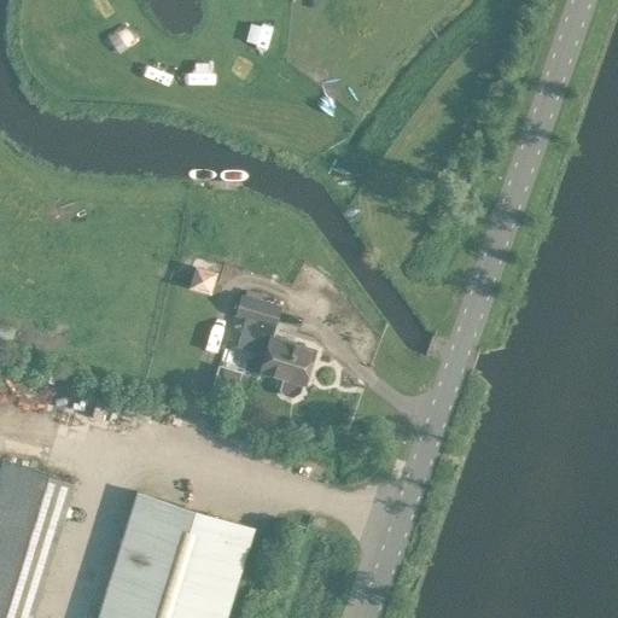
[(214,269),(193,264),(188,284),(208,289),(214,269)]
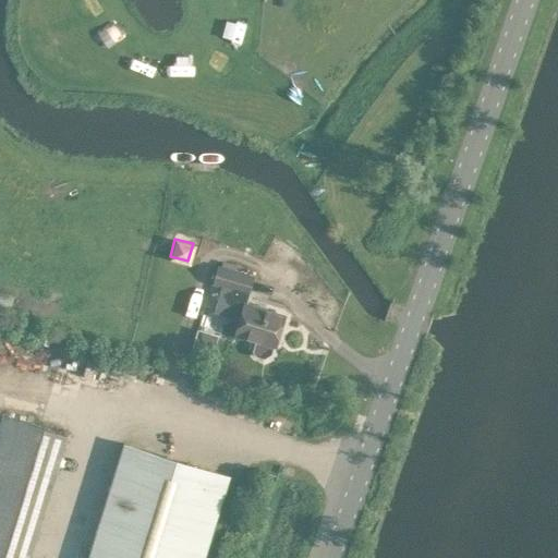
[(254,355),(263,358),(270,353),(274,344),(275,346),(284,315),(244,303),(253,275),(218,265),(213,283),(221,286),(214,311),(241,319),(237,334),(253,338),(250,347),(254,355)]
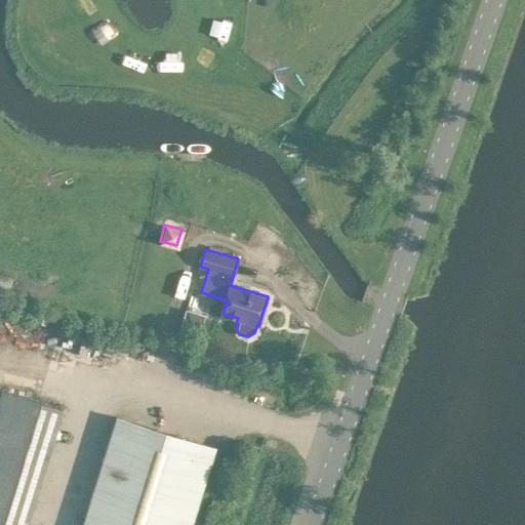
[(0,274),(0,285),(9,288),(12,279),(0,274)]
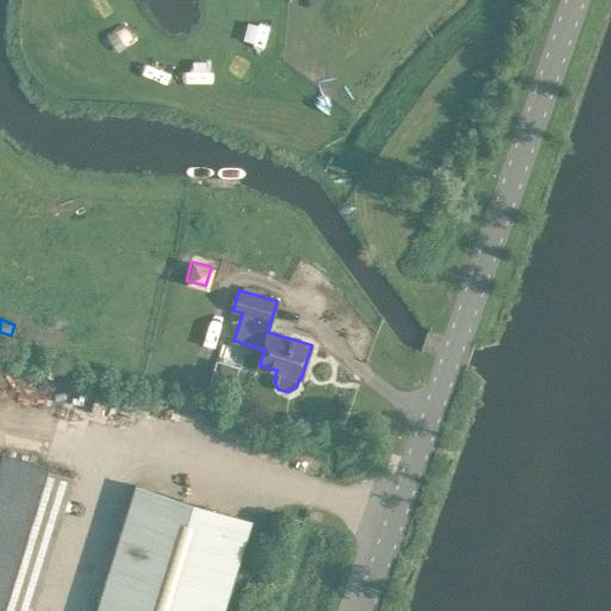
[(236,368),(215,360),(208,380),(230,387),(236,368)]
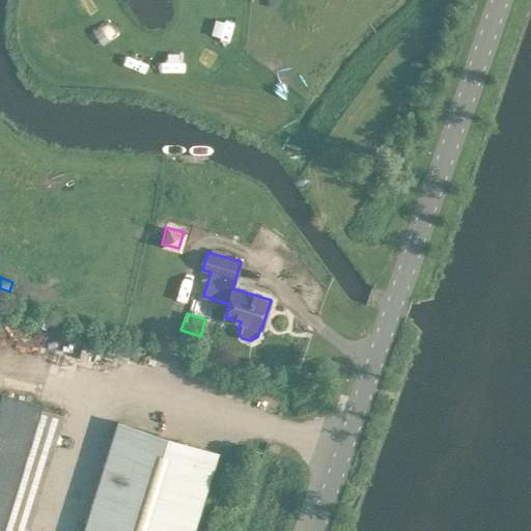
[(0,530),(26,530),(63,414),(1,394),(0,397),(0,530)]
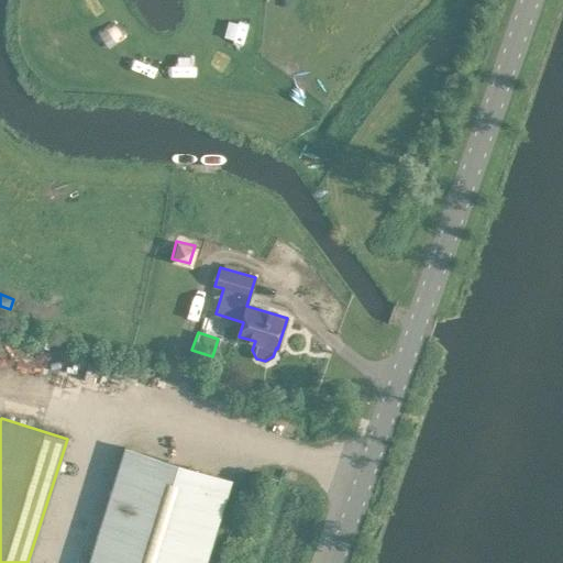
[(203,562),(230,479),(124,446),(88,562),(203,562)]
